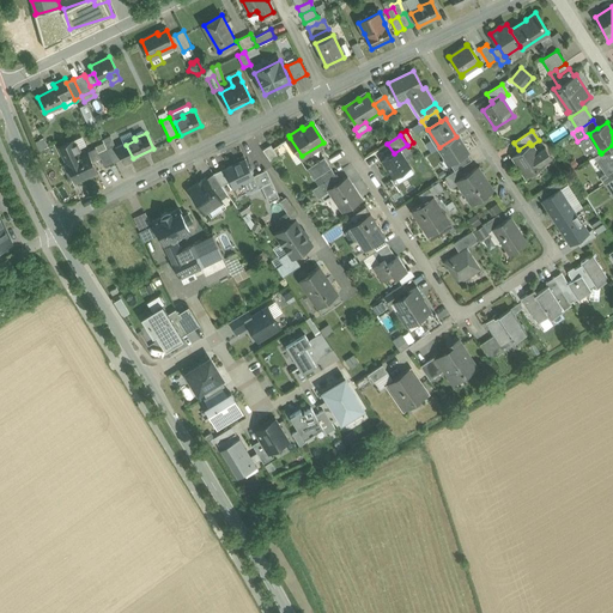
[(468,153),(456,137),(439,147),(437,149),(444,159),(447,158),(450,165),(467,153),(468,153)]
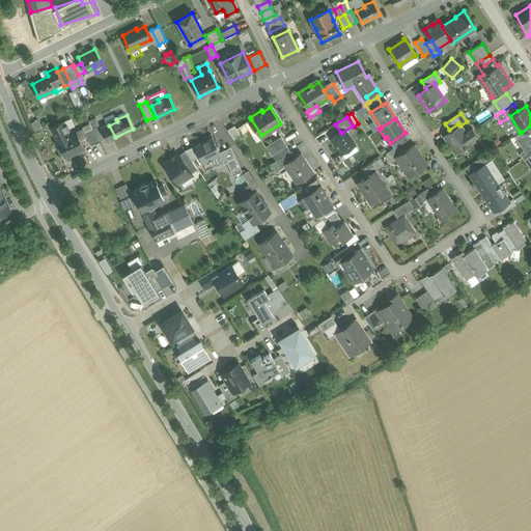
[(263,137),(261,135),(251,119),(245,123),(257,142),(263,137)]
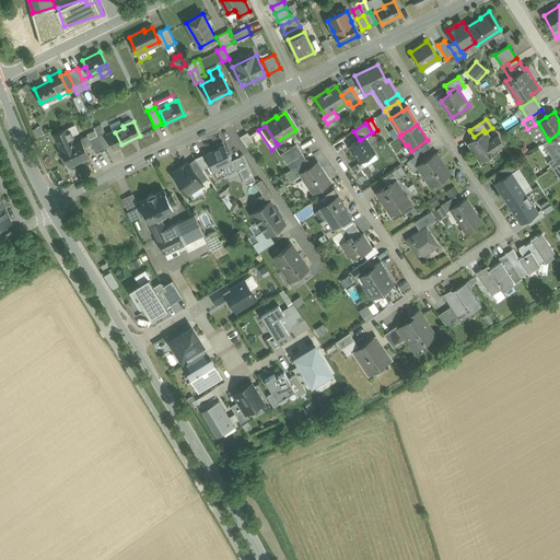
[(88,136),(72,143),(66,129),(55,135),(61,149),(60,149),(69,165),(89,156),(84,148),(92,144),(88,136)]
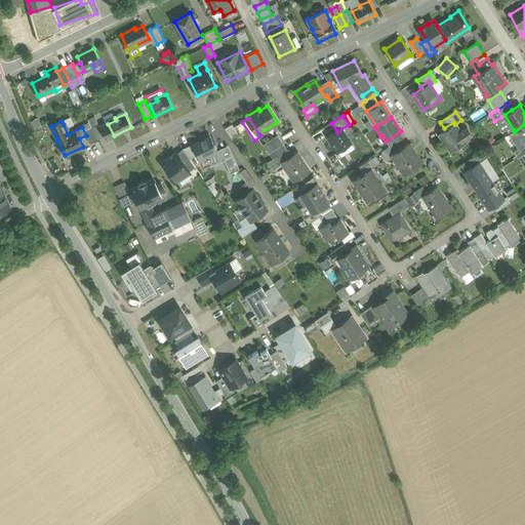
[(89,122),(82,126),(86,135),(90,143),(97,139),(92,127),(89,122)]
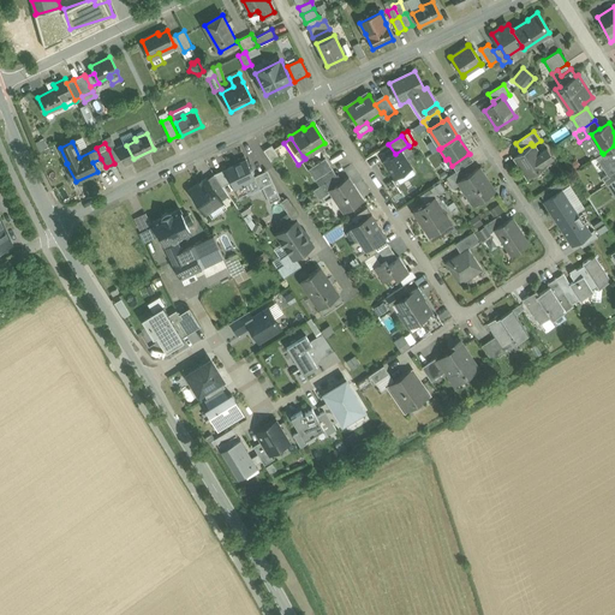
[(126,143),(117,148),(121,160),(124,163),(133,159),(126,145),(126,143)]
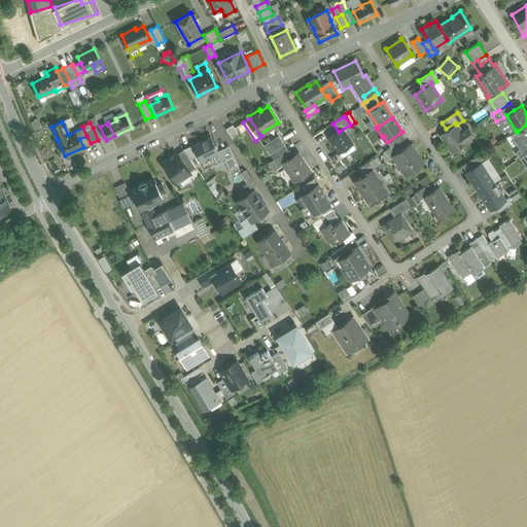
[(468,127),(461,132),(457,125),(456,125),(455,123),(446,129),(447,131),(441,134),(452,152),(467,142),(466,140),(475,135),(468,127)]
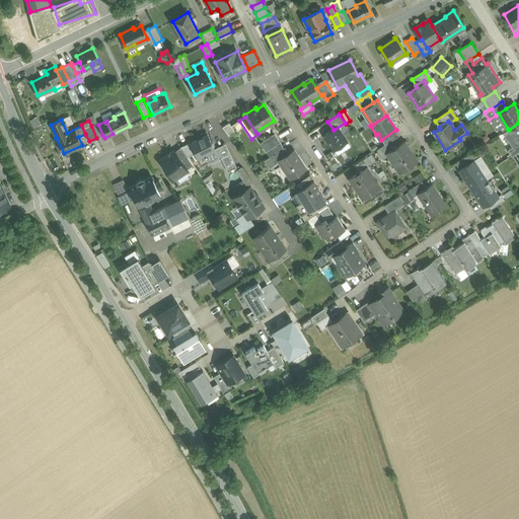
[(97,123),(91,126),(96,138),(102,135),(98,125),(97,123)]
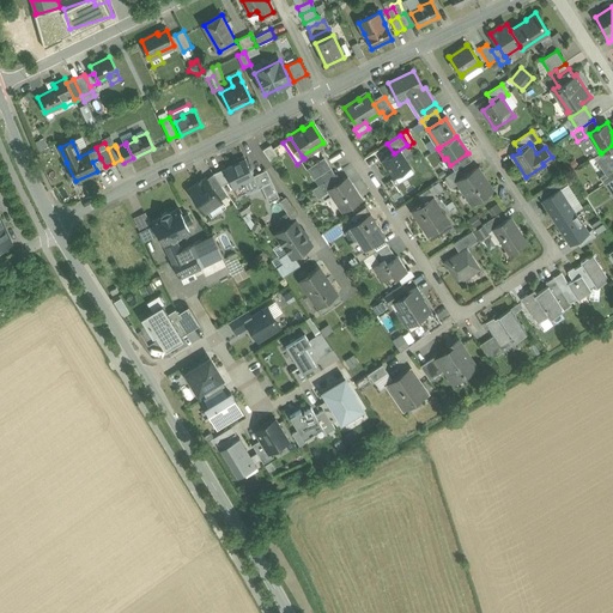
[(280,158),(271,145),(262,150),(272,164),(280,158)]
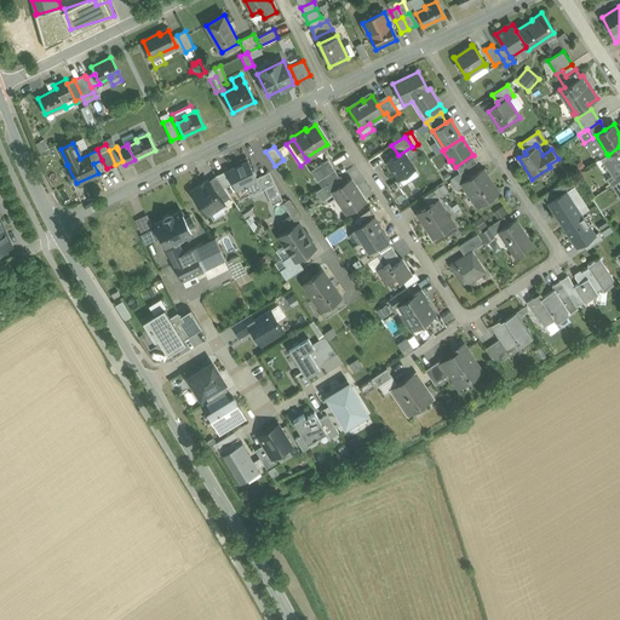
[(399,155),(386,162),(397,181),(415,168),(409,160),(417,155),(412,147),(399,155)]
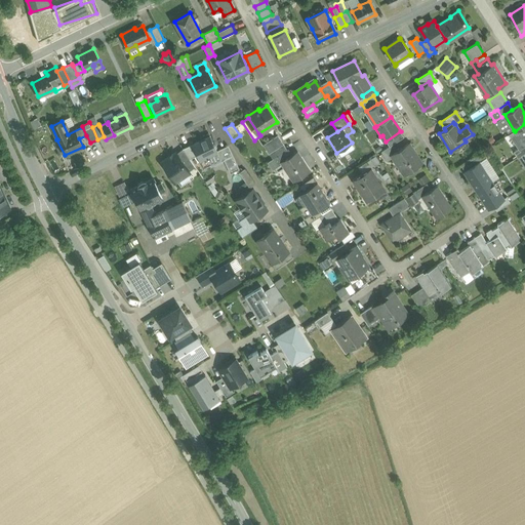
[(524,124),(515,131),(514,130),(509,134),(518,149),(519,150),(524,145),(524,124)]
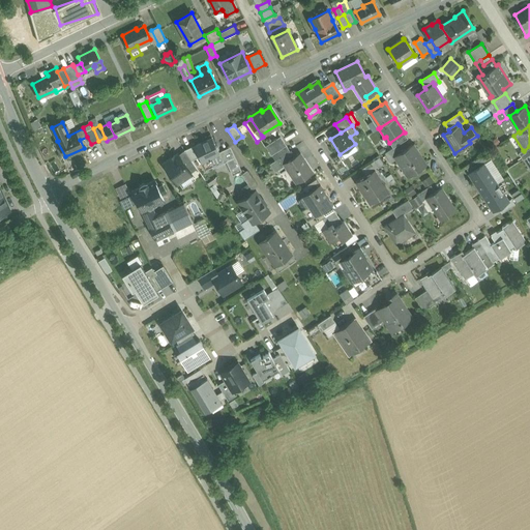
[(404,133),(389,143),(392,148),(395,146),(408,138),(404,133)]
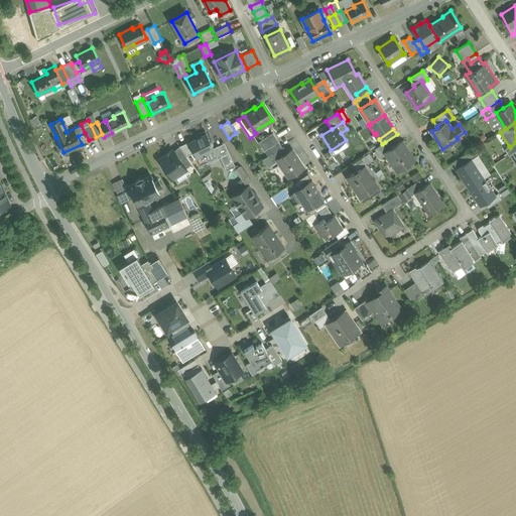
[(272,132),(258,142),(268,156),(282,147),(272,132)]
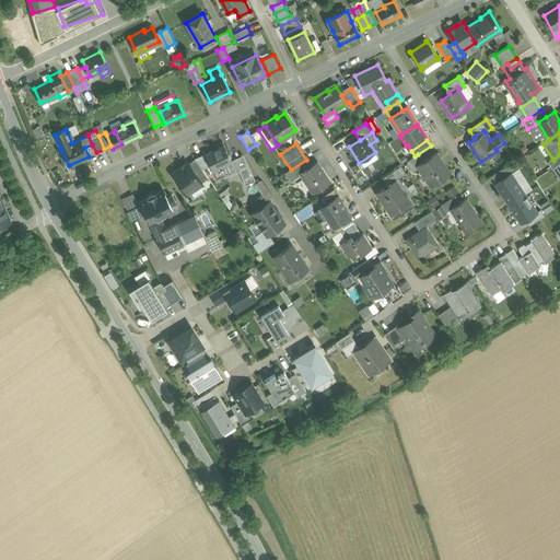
[(224,144),(205,154),(210,165),(218,181),(225,177),(225,176),(236,172),(232,162),(232,161),(224,144)]
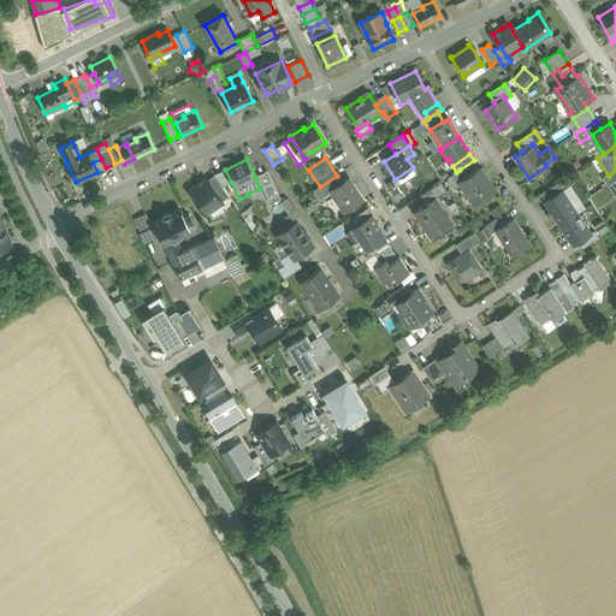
[(465,177),(457,182),(458,183),(463,191),(466,191),(475,206),(496,193),(479,169),(465,177)]
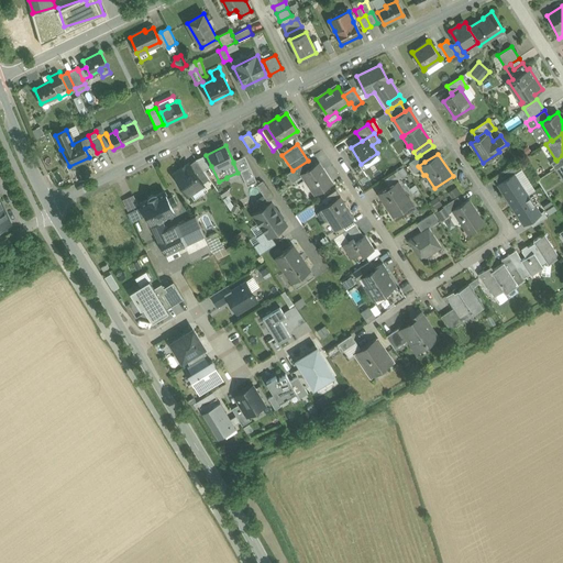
[(206,155),(196,159),(203,170),(211,166),(206,155)]
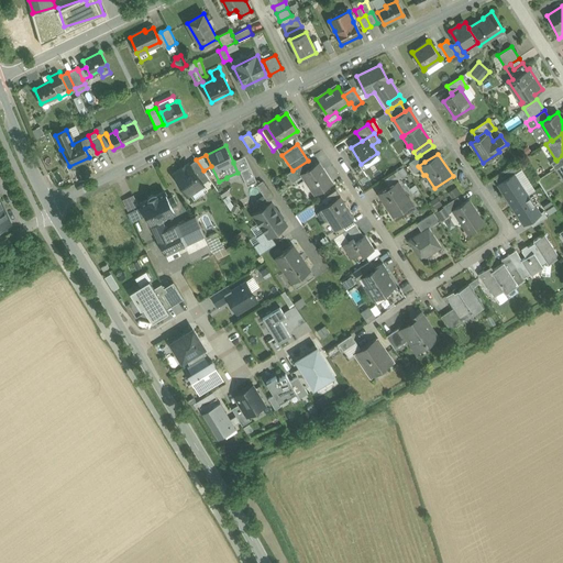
[(420,155),(417,157),(408,163),(414,170),(419,167),(418,166),(424,162),(420,155)]
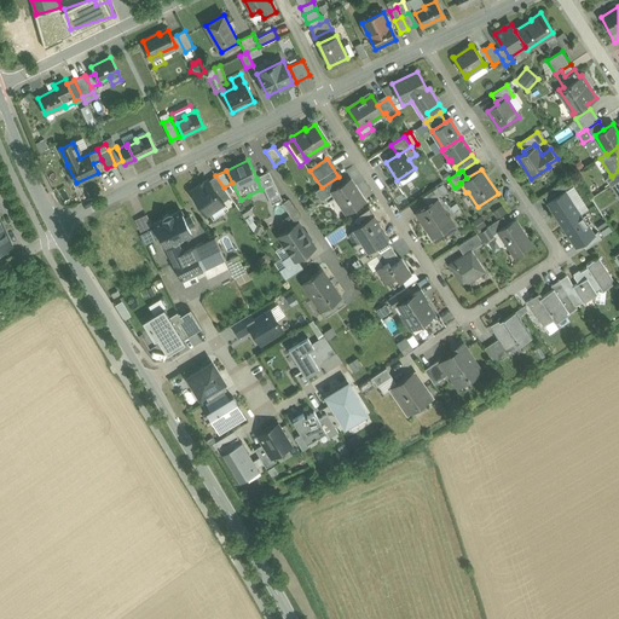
[(618,171),(612,177),(611,175),(606,179),(611,186),(618,179),(618,171)]
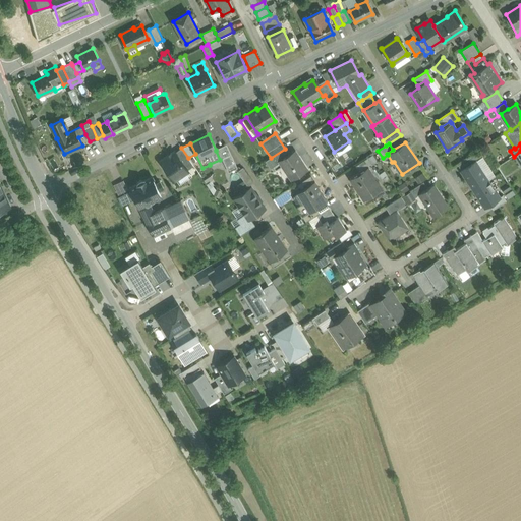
[(226,145),(216,150),(216,151),(220,160),(222,159),(231,155),(226,145)]
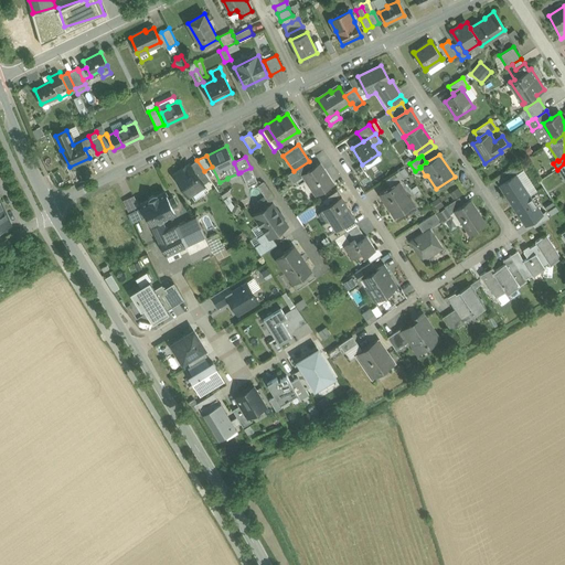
[(196,160),(190,164),(203,183),(210,180),(204,171),(196,160)]
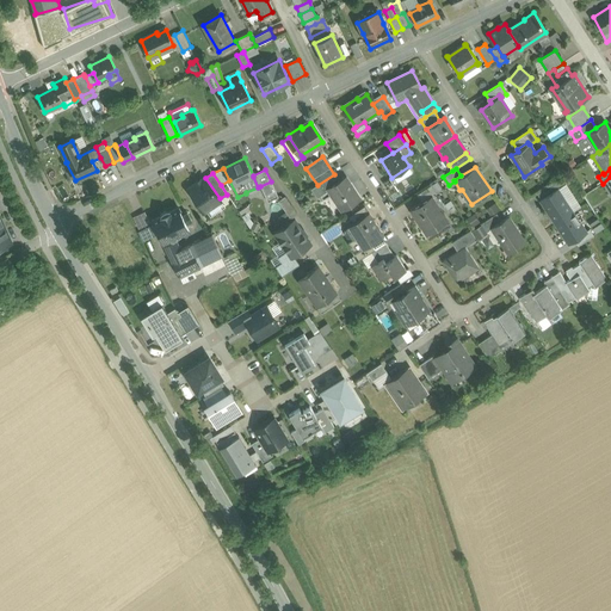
[(334,174),(318,185),(322,192),(327,189),(338,180),(334,174)]
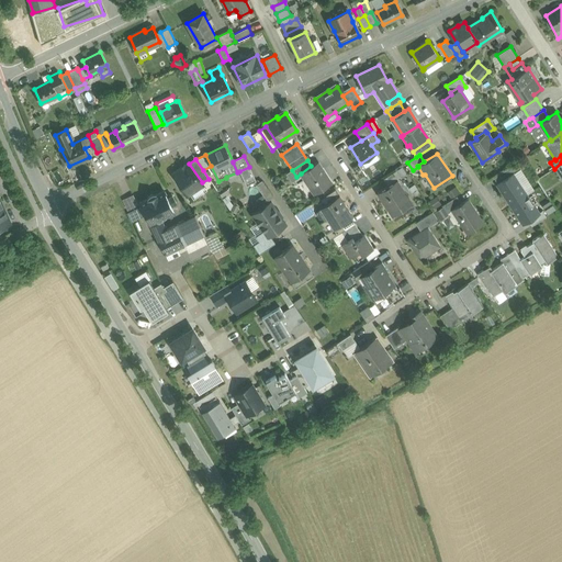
[(517,163),(504,171),(507,177),(513,172),(514,173),(521,168),(517,163)]
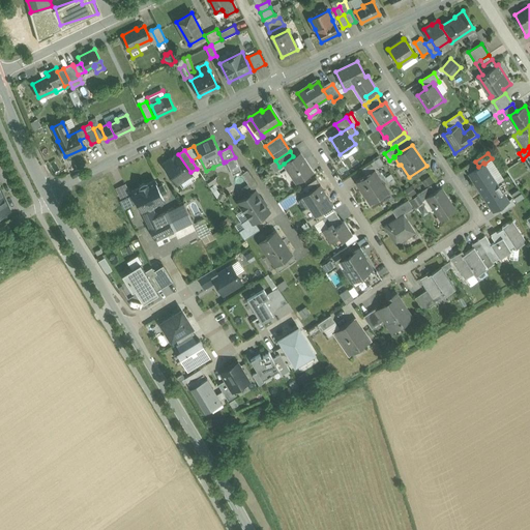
[(178,154),(164,165),(176,183),(192,173),(190,172),(178,154)]
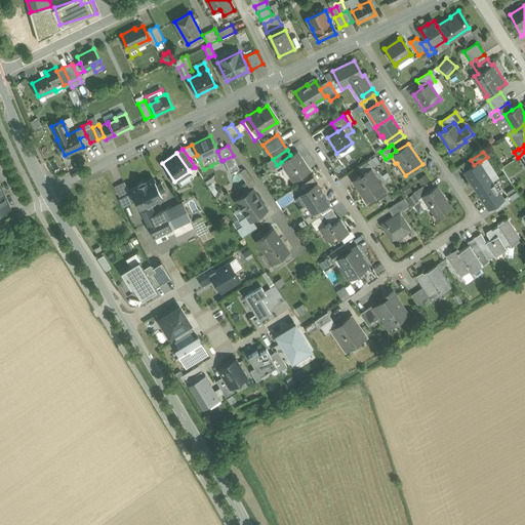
[(298,158),(295,153),(290,155),(281,162),(289,173),(290,173),(295,180),(308,172),(303,165),(305,164),(300,157),(298,158)]
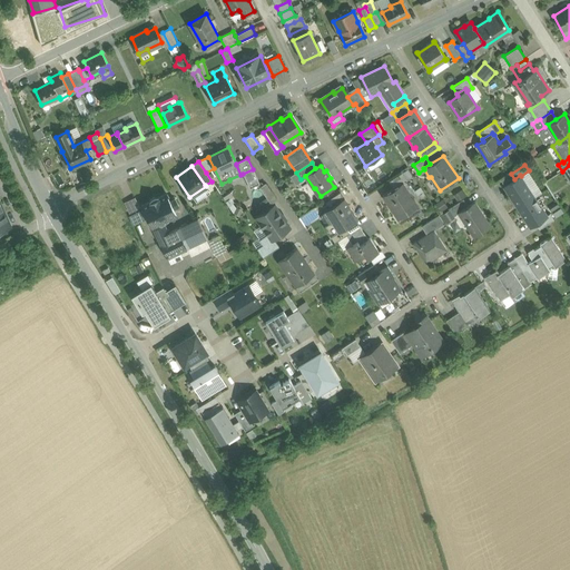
[(253,169),(243,174),(249,188),(259,184),(253,169)]
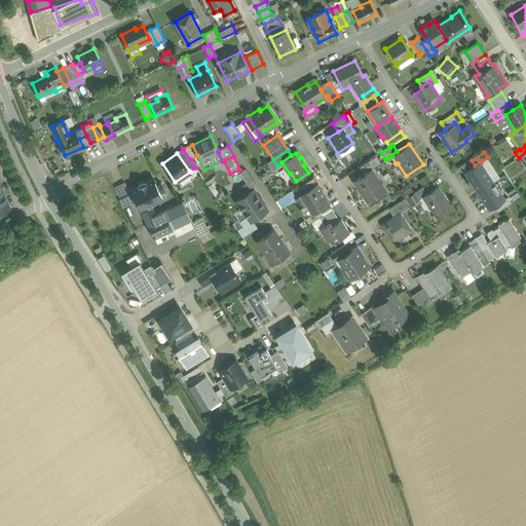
[(370,159),(359,167),(363,174),(372,168),(375,166),(370,159)]
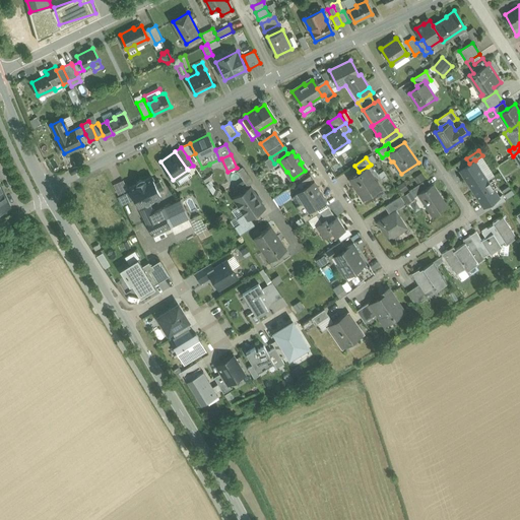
[(469,164),(466,158),(457,165),(460,170),(469,164)]
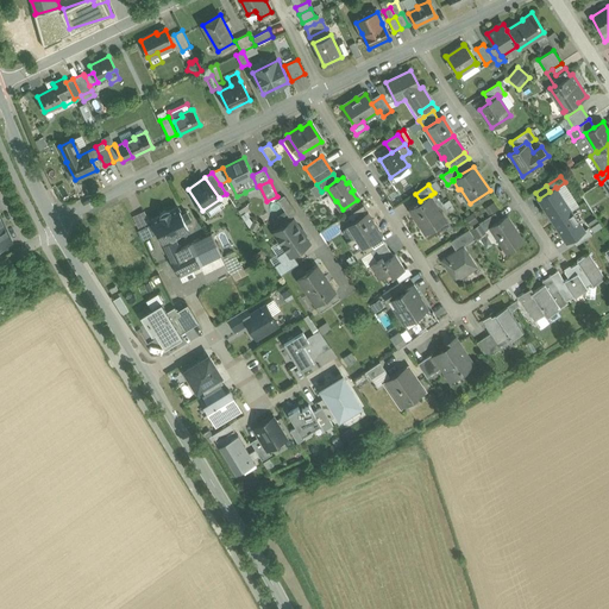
[(539,199),(538,199),(553,221),(571,211),(557,188),(556,187),(550,192),(539,199)]
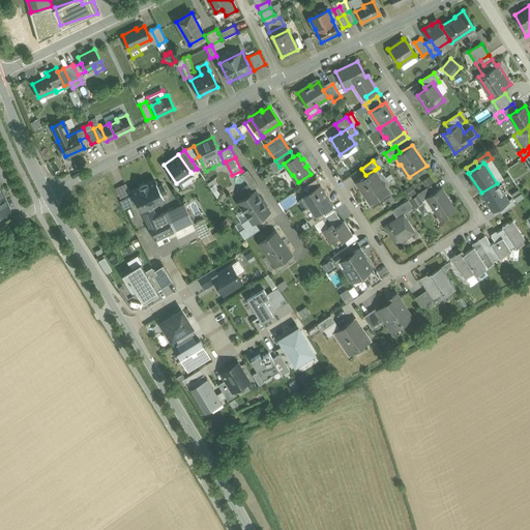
[(247,170),(241,174),(252,189),(258,185),(247,170)]
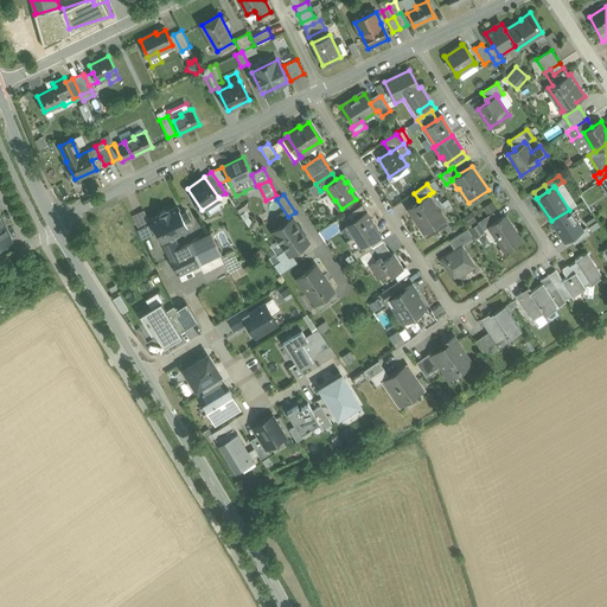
[(419,200),(407,209),(426,237),(448,223),(429,195),(419,200)]
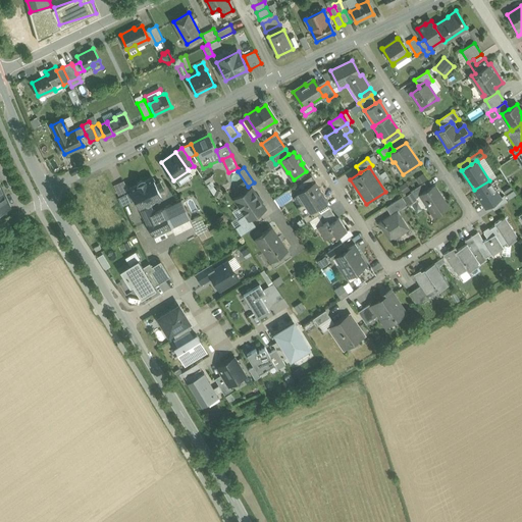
[(311,175),(298,185),(301,191),(315,181),(311,175)]
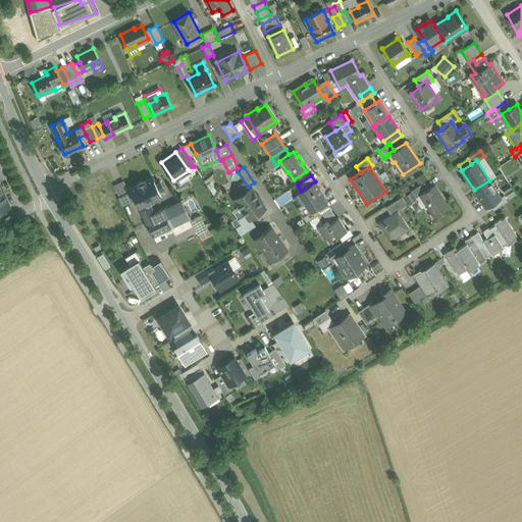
[(146,180),(144,180),(142,180),(140,181),(139,183),(138,184),(137,185),(129,189),(132,192),(136,200),(147,222),(156,217),(154,213),(150,203),(162,197),(159,191),(163,189),(160,181),(155,184),(152,177),(146,180)]
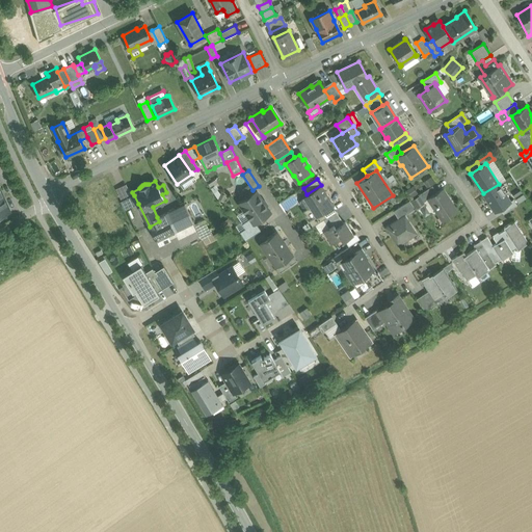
[(116,189),(121,198),(130,194),(126,184),(116,189)]
